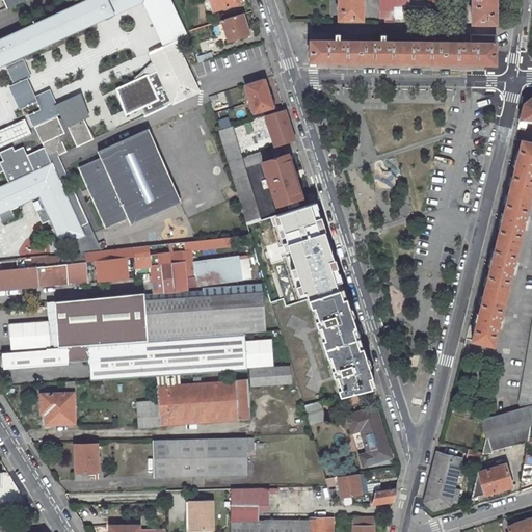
[(84,0),(0,38),(0,65),(143,1),(164,46),(149,53),(173,104),(200,91),(186,62),(176,42),(187,36),(169,0),(84,0)]
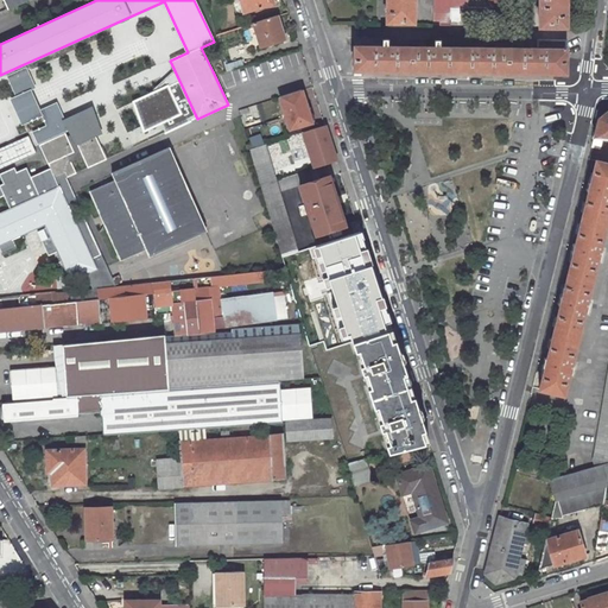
[(239,0),(244,13),(273,4),(271,0),(239,0)]
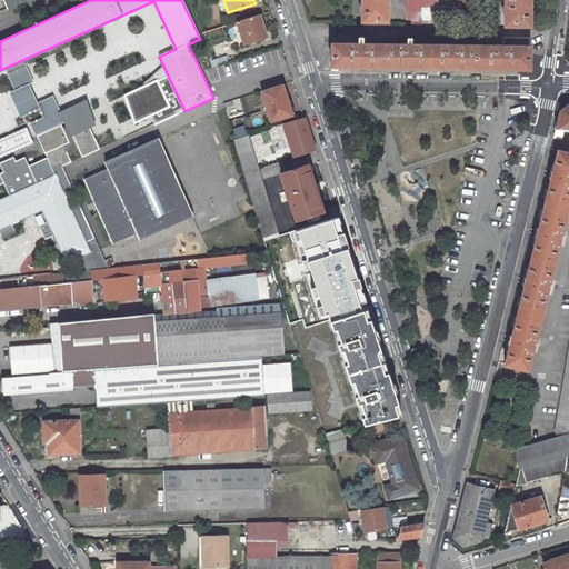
[(361,0),(361,20),(387,21),(387,0),(361,0)]
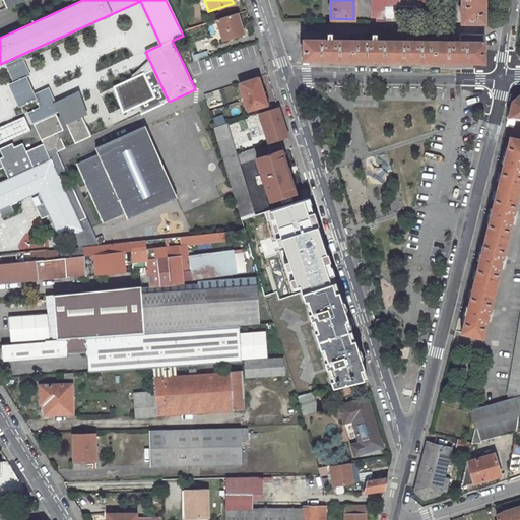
[(371,0),(371,21),(385,21),(385,6),(399,6),(399,0),(371,0)]
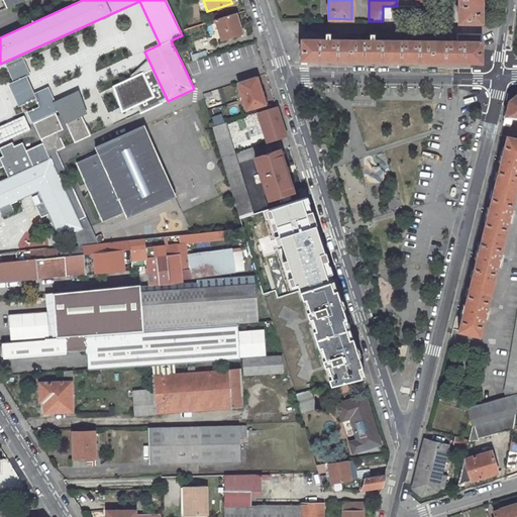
[(458,2),(458,22),(482,23),(482,5),(482,0),(456,0),(457,2),(458,2)]
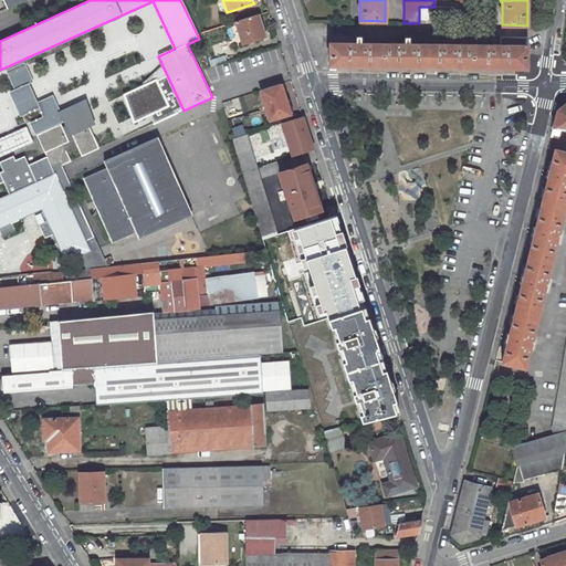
[(259,14),(236,21),(243,44),(265,38),(259,14)]
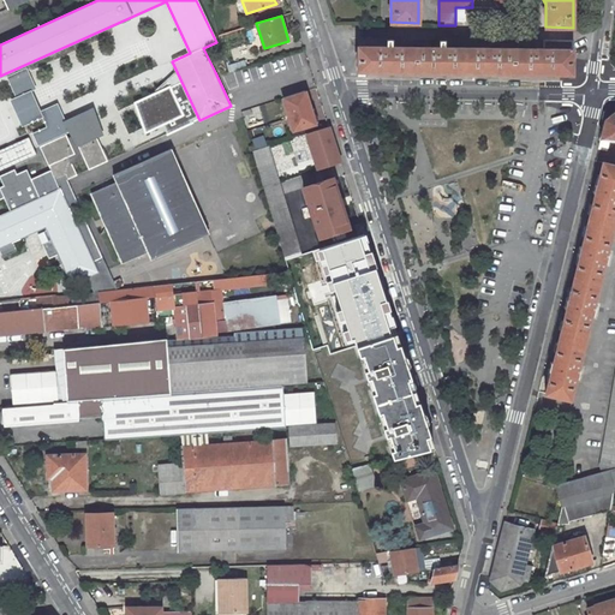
[(387,46),(387,39),(358,37),(358,71),(386,71),(387,46)]
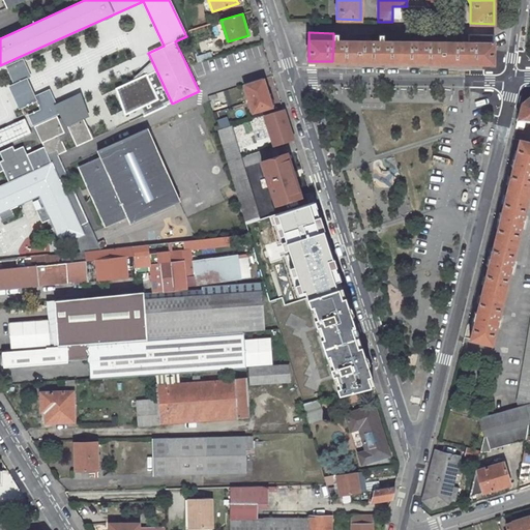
[(335,39),(333,39),(332,61),(332,62),(339,62),(339,61),(379,62),(385,62),(417,62),(417,63),(423,63),(423,62),(463,63),(469,63),(493,63),(493,35),(469,34),(469,41),(466,40),(463,40),(463,42),(420,41),(420,39),(417,39),(416,41),(385,41),(385,39),(381,39),(381,41),(340,40),(340,38),(335,38),(335,39)]
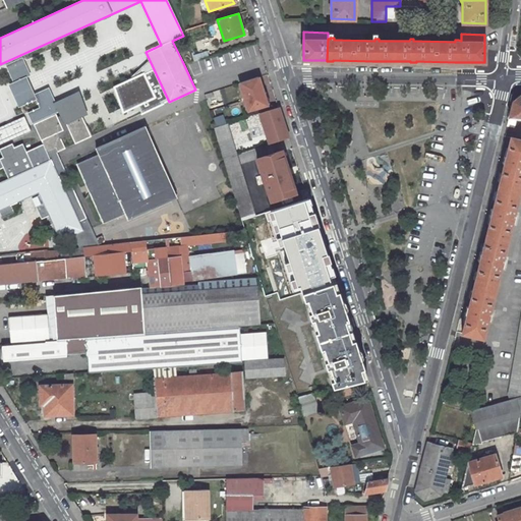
[(267,104),(258,76),(239,82),(248,110),(267,104)]
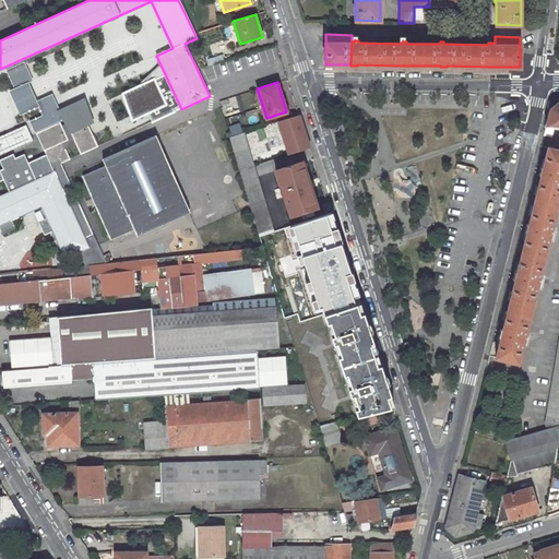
[(558,128),(558,102),(550,109),(546,127),(554,128),(558,128)]
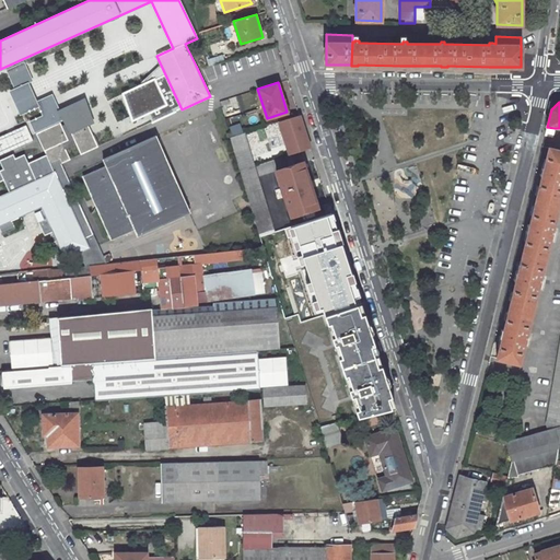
[(92,123),(83,104),(62,114),(81,154),(97,147),(88,125),(92,123)]
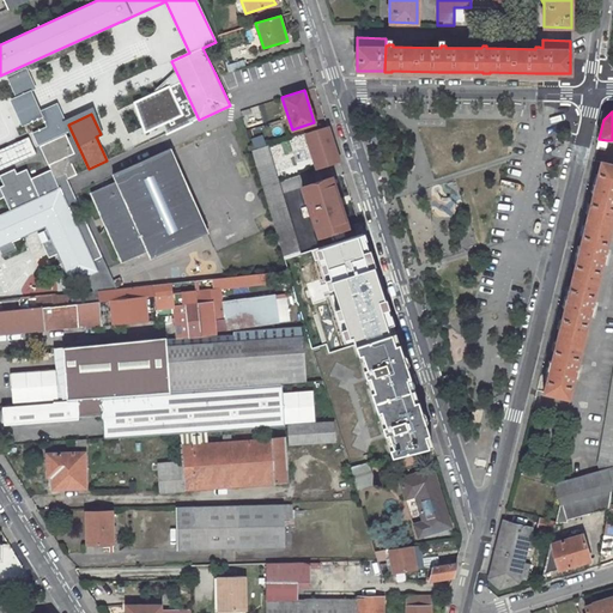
[(317,170),(340,162),(328,126),(305,133),(317,170)]
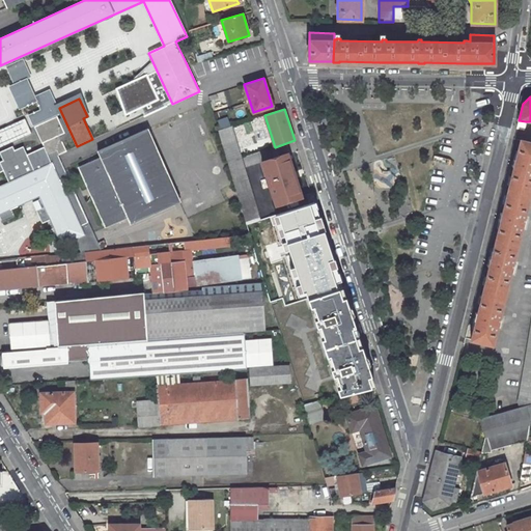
[(58,155),(66,151),(59,136),(64,133),(57,116),(34,127),(44,147),(44,146),(48,156),(56,151),(58,155)]
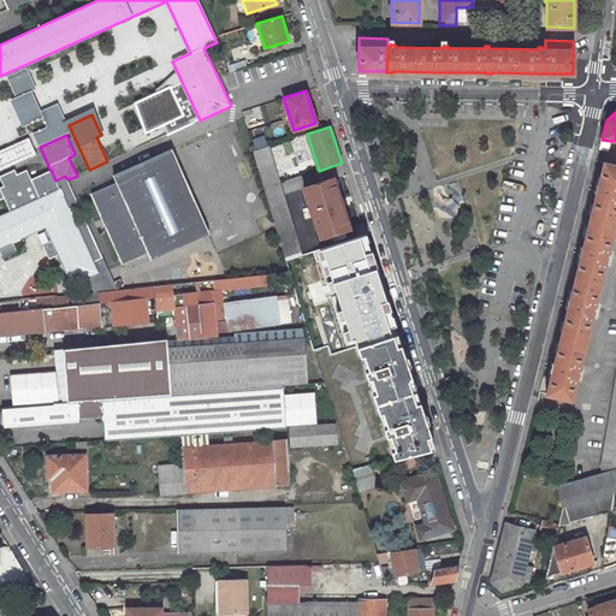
[(253,140),(256,149),(268,146),(265,136),(253,140)]
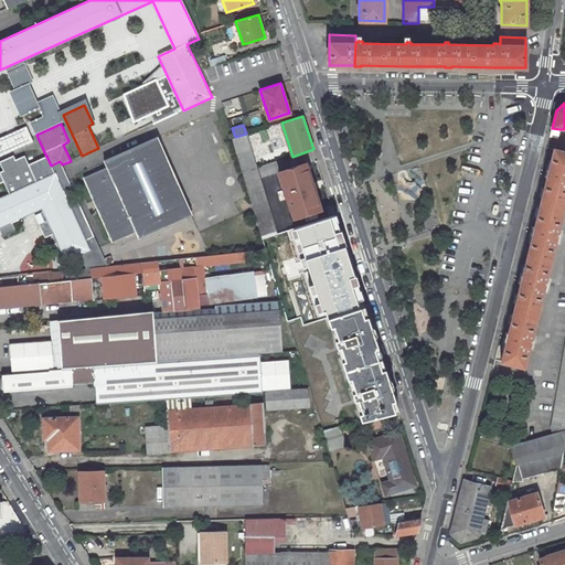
[(29,127),(0,138),(0,158),(35,144),(29,127)]
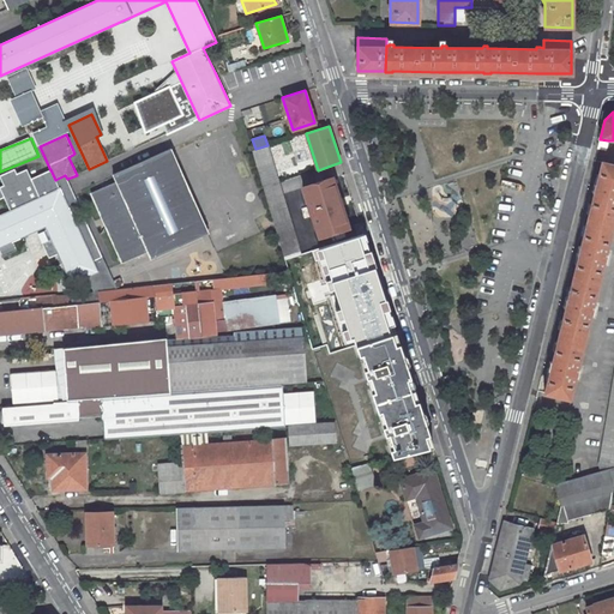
[(606,149),(608,140),(600,139),(597,148),(606,149)]
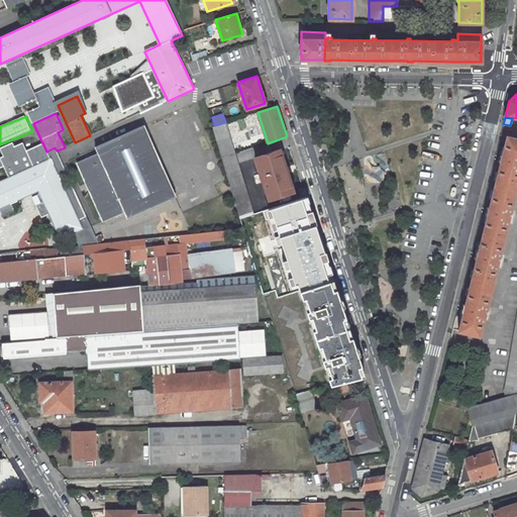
[(235,153),(225,122),(212,127),(222,158),(235,153)]
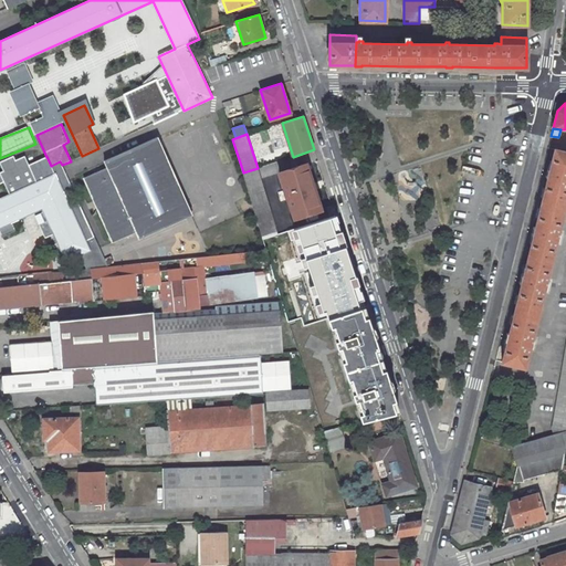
[(107,167),(84,178),(113,242),(136,232),(139,239),(191,215),(157,137),(105,160),(107,167)]
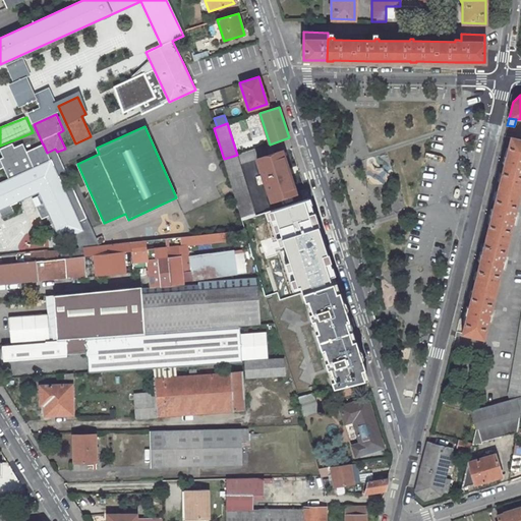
[(467,314),(462,333),(483,338),(487,320),(489,320),(491,312),(489,312),(501,267),(503,267),(505,259),(503,258),(512,221),(514,222),(516,215),(514,214),(520,183),(520,138),(511,136),(506,156),(504,155),(503,163),(504,164),(493,209),(491,208),(489,216),(490,217),(481,253),(480,253),(478,261),(479,262),(469,306),(467,306),(465,314),(467,314)]
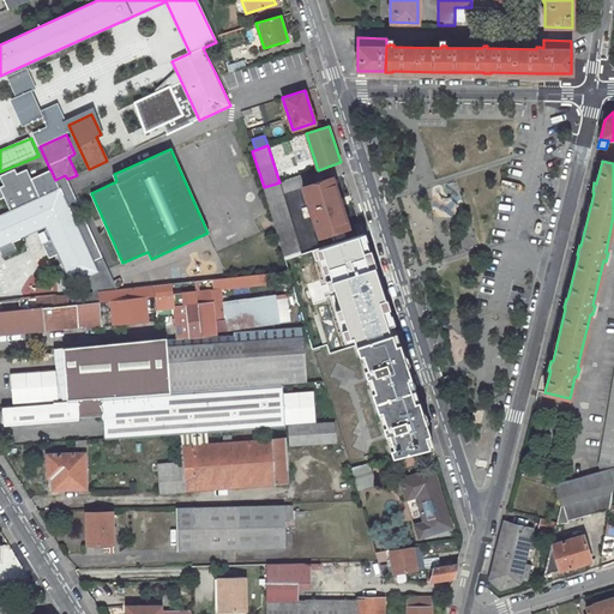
[(0,246),(2,246),(7,256),(17,251),(13,241),(46,226),(47,229),(52,239),(42,244),(47,253),(56,250),(59,254),(72,283),(97,271),(95,266),(92,262),(102,257),(85,218),(76,223),(71,214),(67,204),(77,200),(67,179),(65,175),(55,180),(50,169),(50,170),(31,179),(26,169),(17,173),(14,169),(0,175),(0,176),(4,185),(0,186),(0,246)]
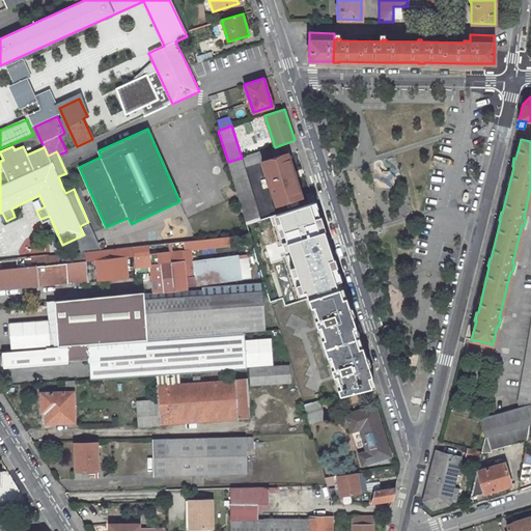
[(287,154),(261,162),(269,184),(295,175),(294,172),(295,172),(288,154),(288,155),(287,154)]
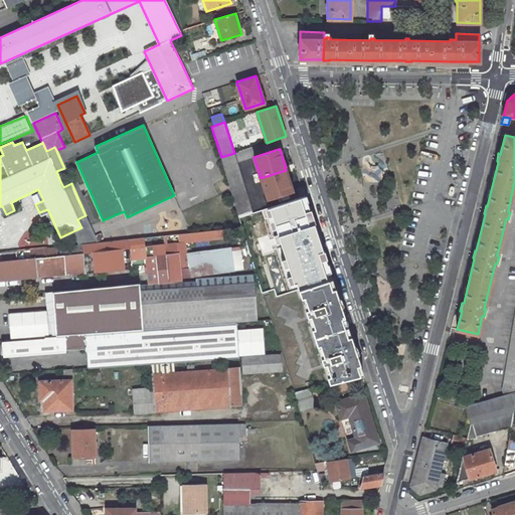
[(234,153),(221,157),(230,188),(243,184),(234,153)]
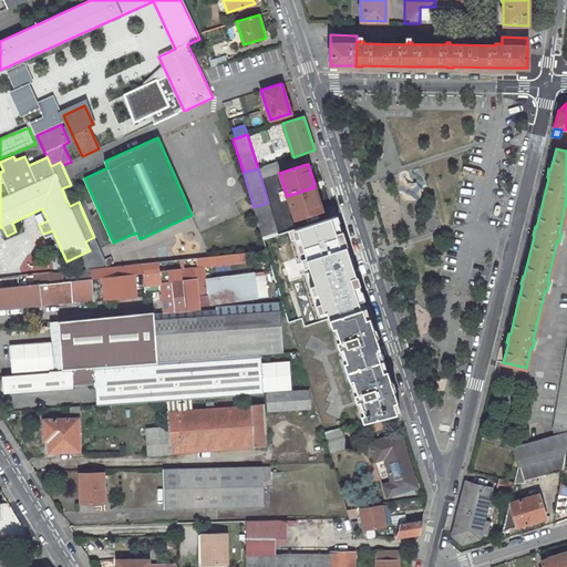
[(71,185),(62,188),(65,197),(74,193),(71,185)]
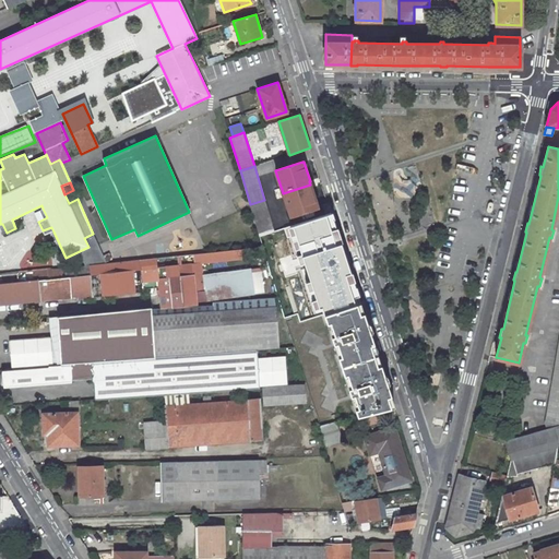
[(318,207),(310,185),(283,193),(290,216),(318,207)]
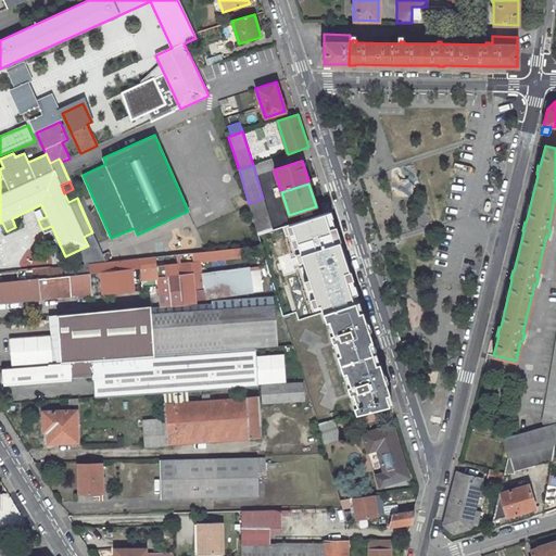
[(273,229),(263,199),(249,203),(257,234),(273,229)]
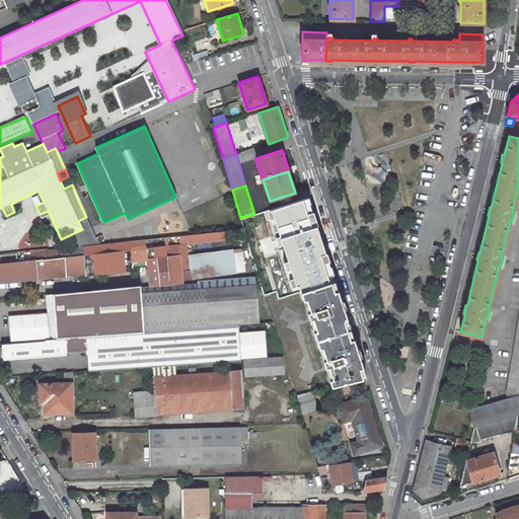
[(44,202),(40,194),(31,198),(35,206),(44,202)]
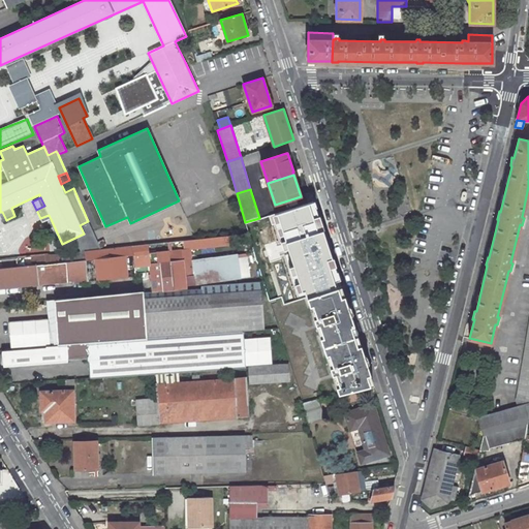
[(282,213),(289,240),(313,234),(305,207),(282,213)]
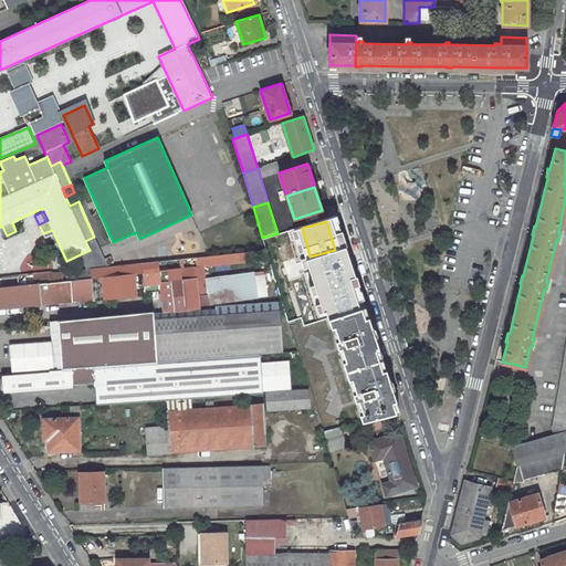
[(0,278),(0,307),(80,300),(80,303),(146,295),(145,286),(160,284),(164,313),(208,307),(208,304),(258,297),(268,295),(264,275),(254,276),(254,272),(230,275),(229,263),(261,260),(269,259),(268,255),(265,250),(0,278)]
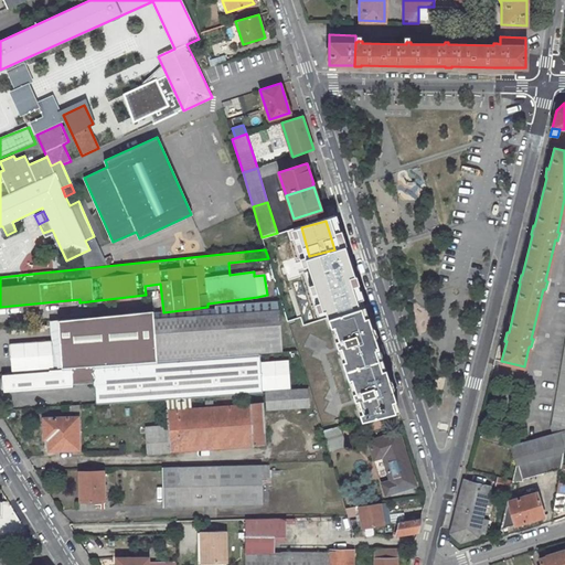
[(18,262),(6,263),(6,273),(19,272),(18,262)]
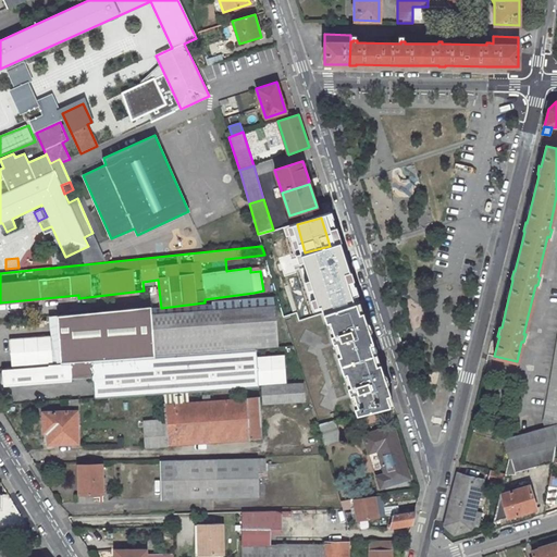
[(341,268),(310,276),(319,306),(349,297),(341,268)]
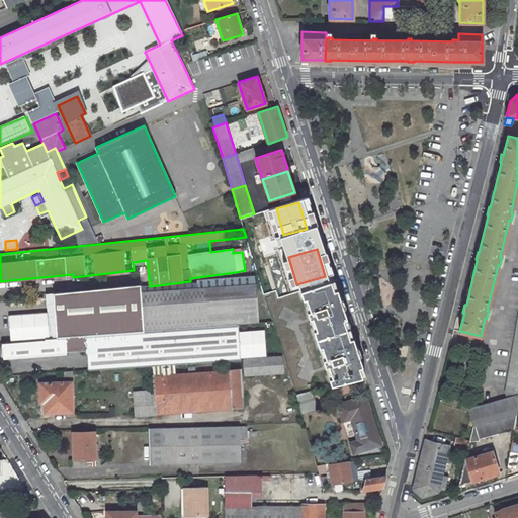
[(333,290),(330,281),(321,284),(300,291),(303,299),(306,298),(310,311),(307,312),(310,319),(312,318),(316,330),(313,331),(319,347),(322,346),(326,358),(323,359),(325,367),(328,366),(331,375),(328,376),(331,385),(361,377),(356,361),(359,359),(352,338),(349,339),(341,313),(344,312),(337,289),(333,290)]
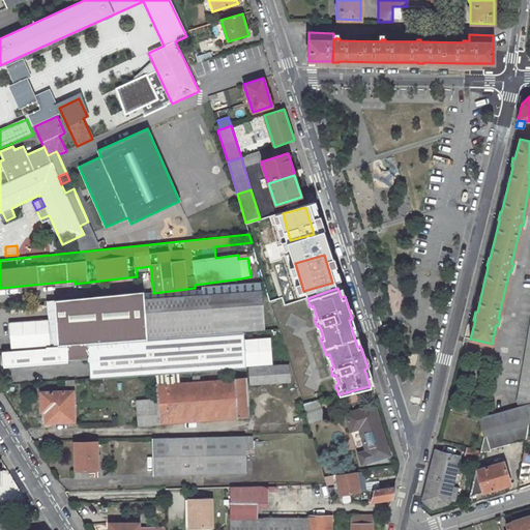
[(144,299),(143,291),(54,300),(58,346),(88,344),(243,331),(264,330),(261,291),(144,299)]
